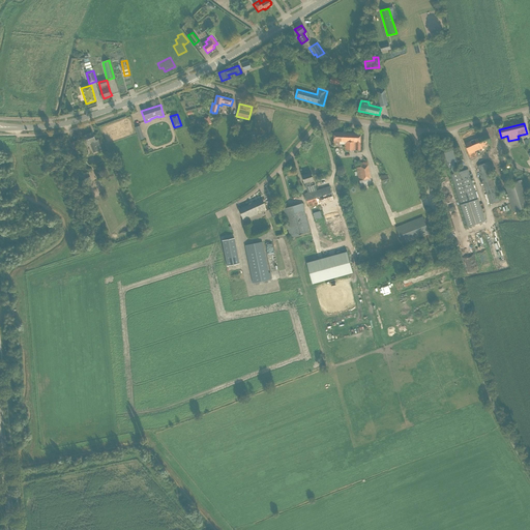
[(83,136),(86,144),(89,143),(93,152),(94,152),(101,149),(97,140),(95,141),(92,133),(83,136)]
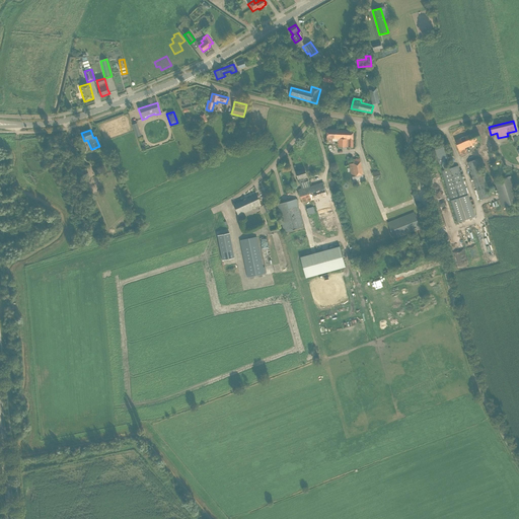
[(336,138),(336,141),(338,141),(338,147),(353,148),(354,131),(327,130),(326,143),(332,143),(332,138),(336,138)]
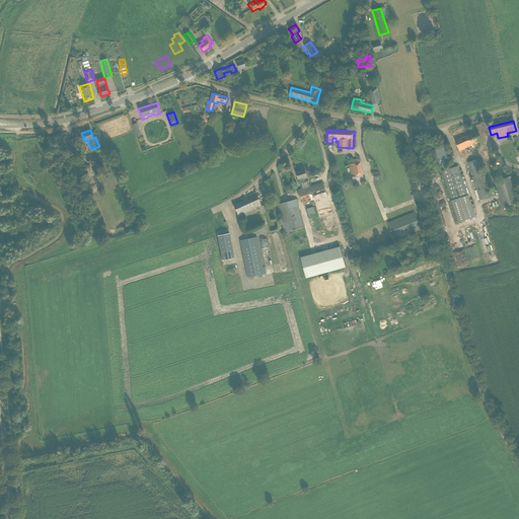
[(480,140),(478,137),(477,132),(471,134),(455,141),(460,154),(461,154),(465,152),(466,152),(465,148),(471,146),(472,147),(480,144),(478,141),(480,140)]
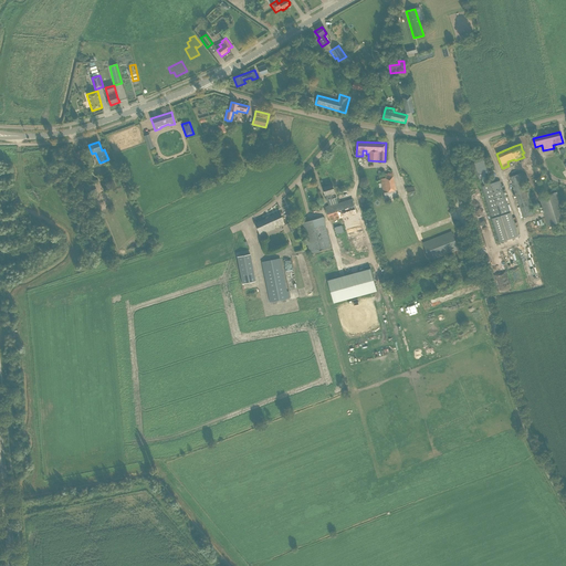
[(76,153),(79,159),(85,157),(82,149),(76,153)]
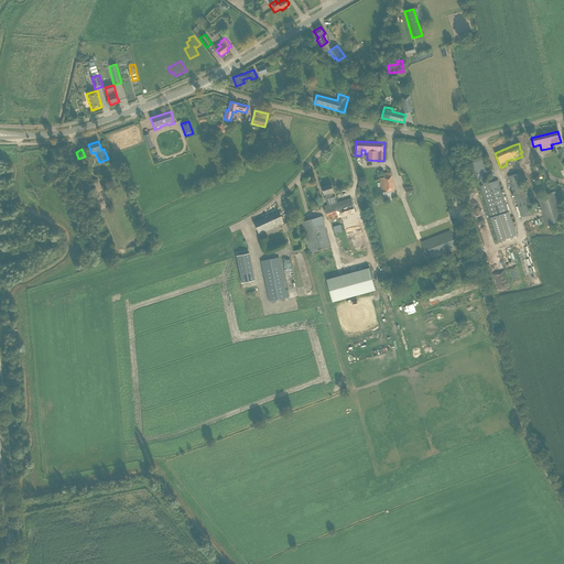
[(535,161),(524,166),(527,172),(538,166),(535,161)]
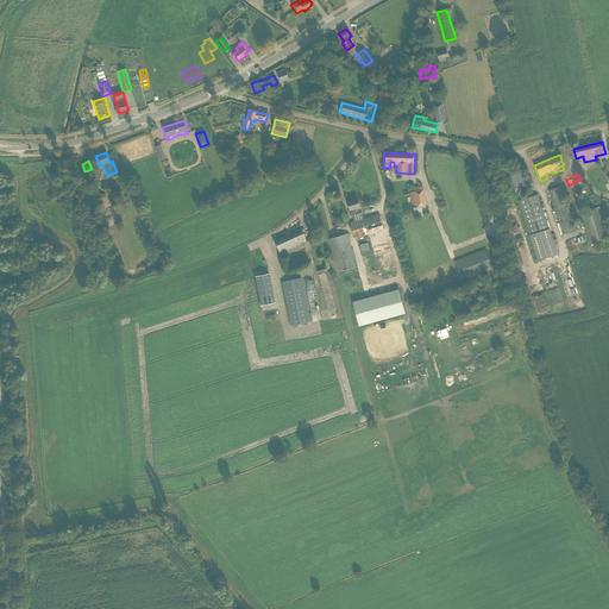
[(548,190),(563,234),(573,231),(562,187),(548,190)]
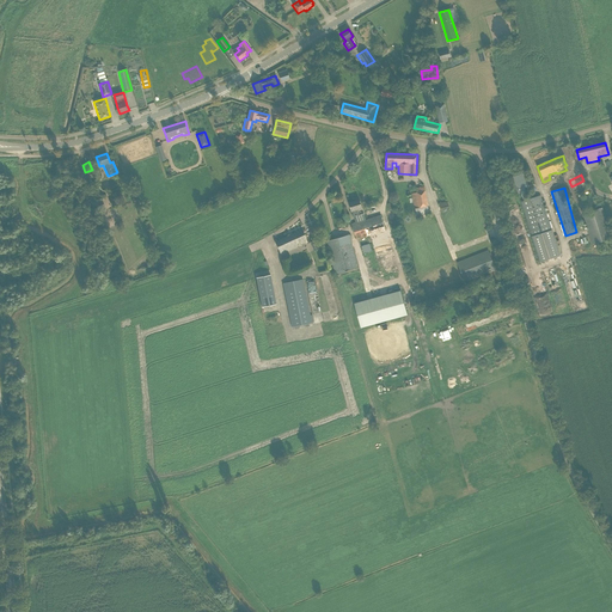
[(560,256),(551,230),(551,231),(540,196),(521,202),(532,237),(540,262),(560,256)]
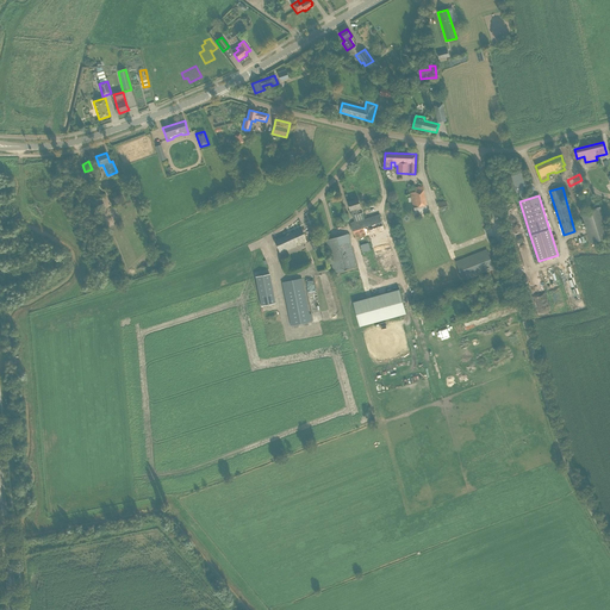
[(352,211),(355,222),(365,219),(362,213),(358,215),(356,209),(361,207),(359,199),(348,203),(350,211),(352,211)]
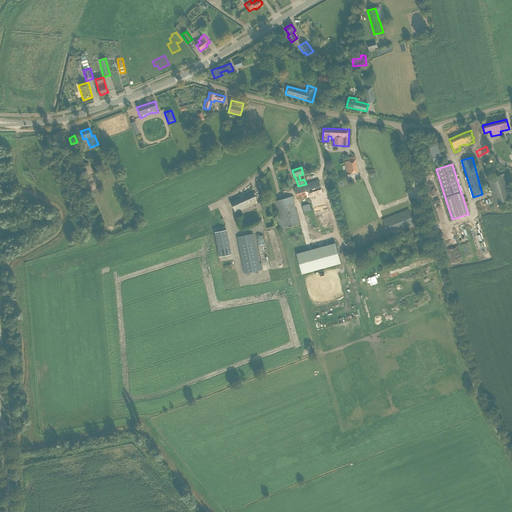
[(347,175),(348,181),(359,179),(358,170),(354,171),(354,173),(347,175)]
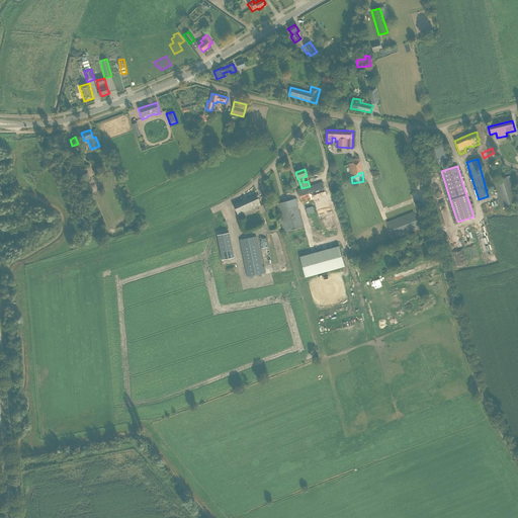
[(90,178),(88,173),(81,175),(84,181),(90,178)]
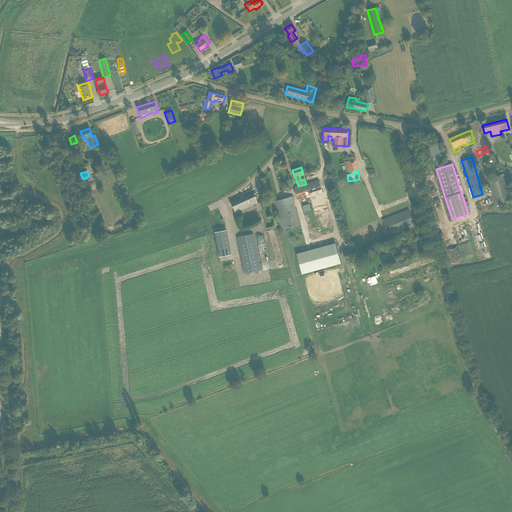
[(493,177),(492,174),(487,176),(495,204),(511,199),(504,174),(493,177)]
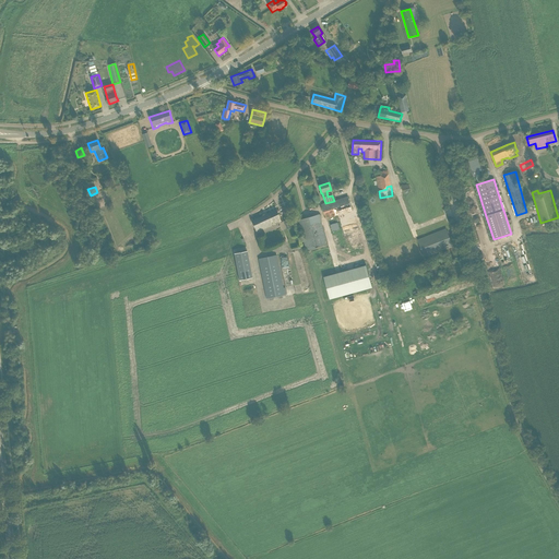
[(346,199),(348,206),(337,210),(349,251),(370,246),(358,204),(364,202),(361,194),(346,199)]
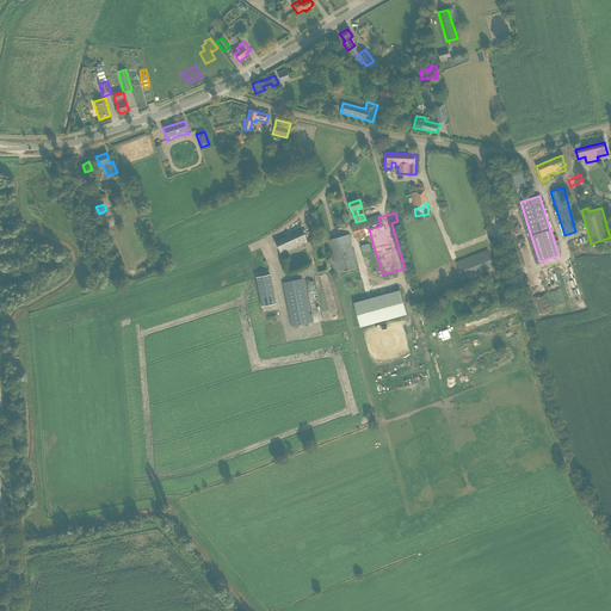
[(275,242),(281,254),(301,245),(302,246),(308,244),(302,229),(275,242)]
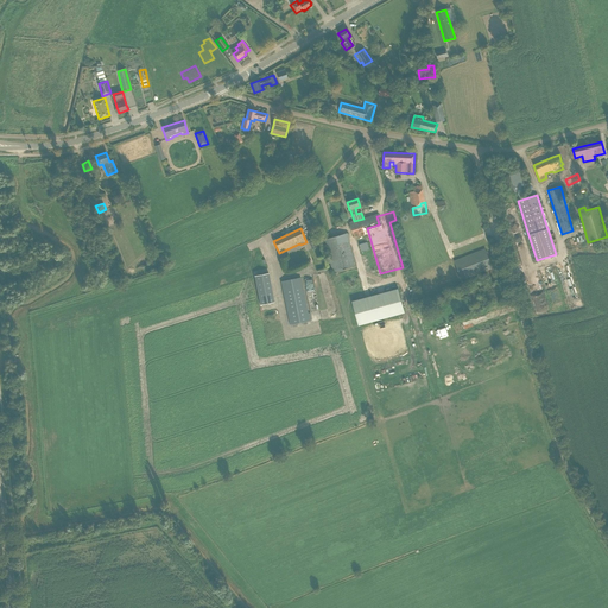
[(324,240),(334,272),(356,266),(352,247),(349,239),(348,233),(324,240)]
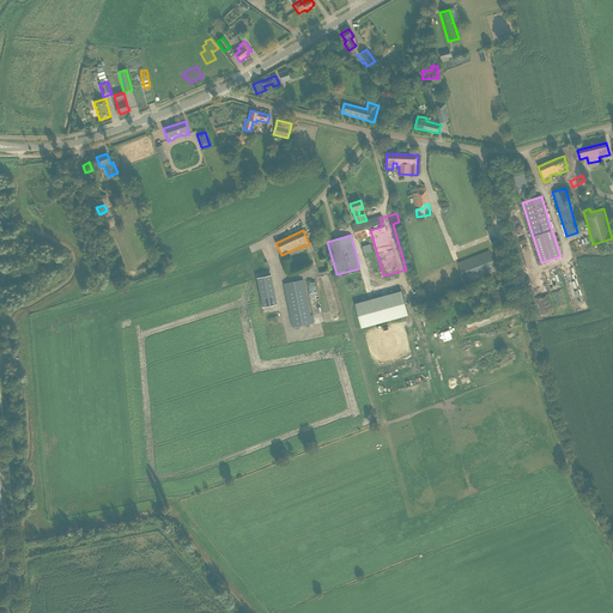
[(362,246),(364,253),(372,250),(370,243),(362,246)]
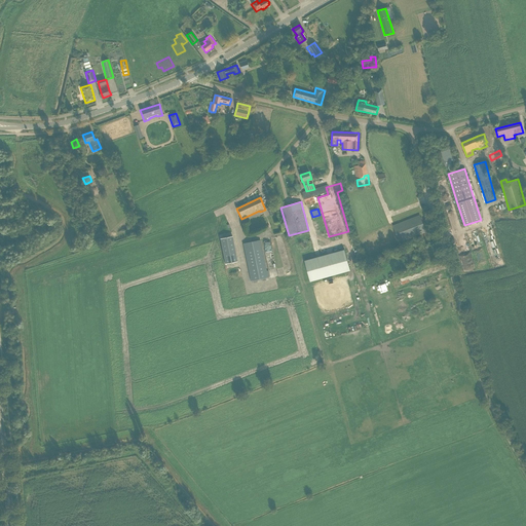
[(419,216),(392,226),(400,242),(421,233),(426,232),(419,216)]
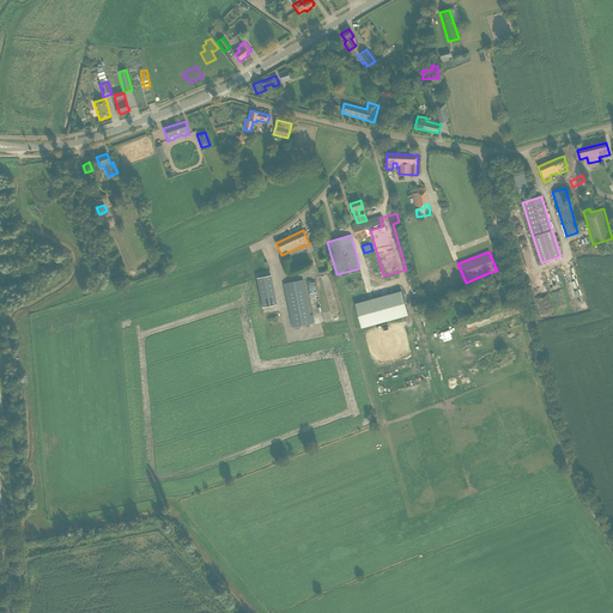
[(267,277),(254,280),(260,309),(273,307),(267,277)]
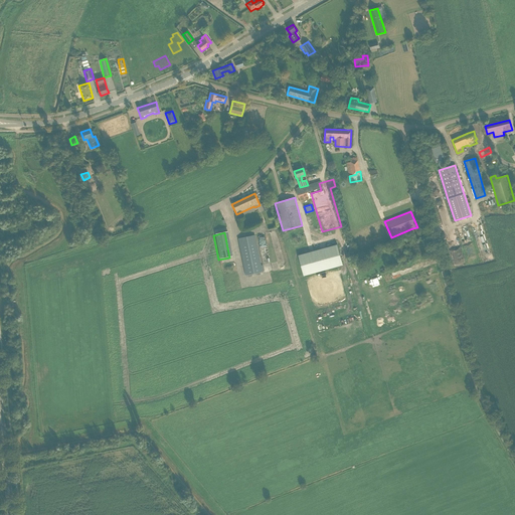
[(237,238),(245,275),(262,272),(254,235),(237,238)]
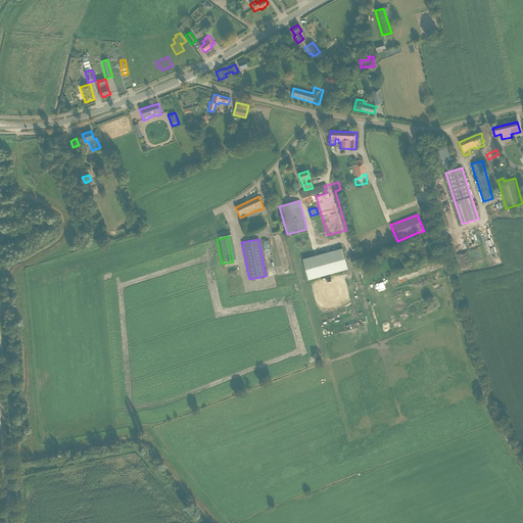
[(460,258),(468,258),(468,244),(460,245),(460,258)]
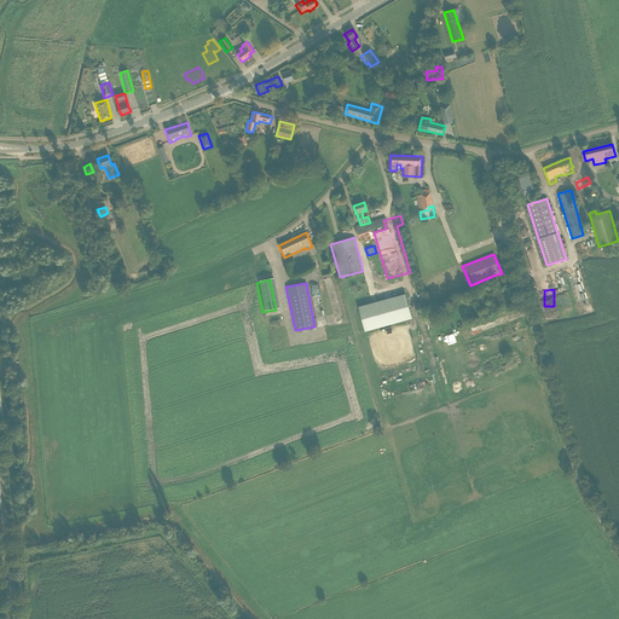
[(566,293),(559,295),(562,310),(571,307),(566,293)]
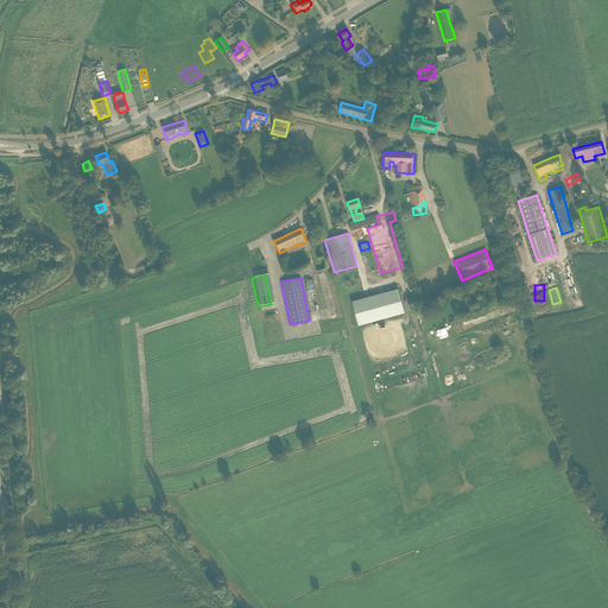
[(359,325),(399,315),(405,312),(398,289),(352,302),(359,325)]
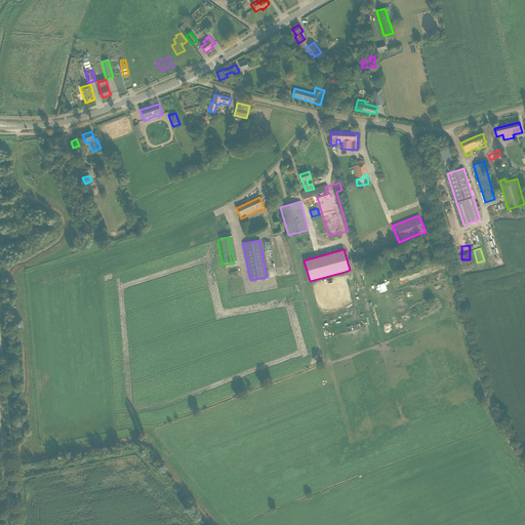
[(365,335),(358,338),(360,346),(367,342),(365,335)]
